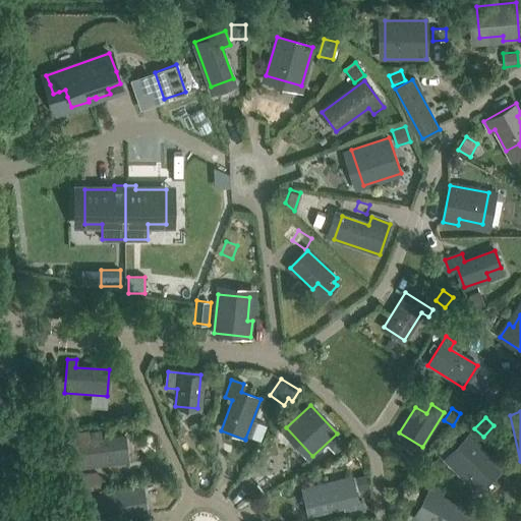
[(473,488),(500,462),(501,461),(471,432),(444,460),(473,488)]
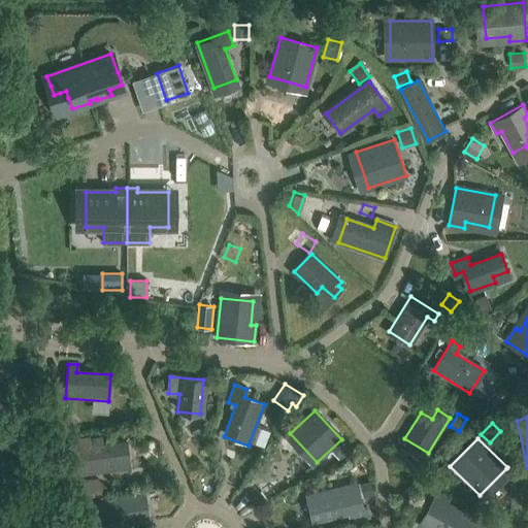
[(72,441),(77,476),(87,474),(129,469),(126,442),(94,447),(92,439),(81,440),(72,441)]
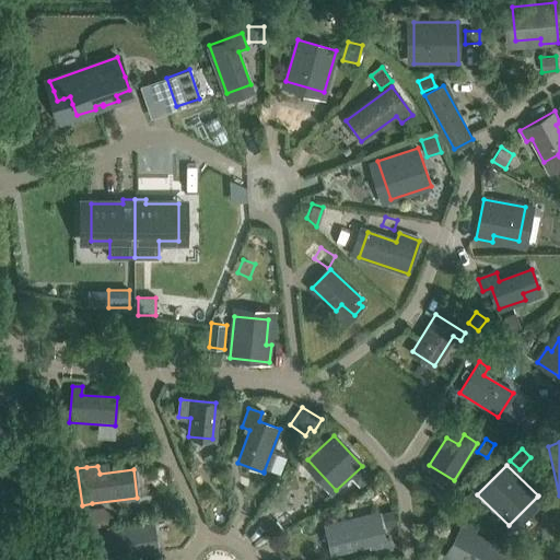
[(361,487),(370,478),(362,469),(352,478),(361,487)]
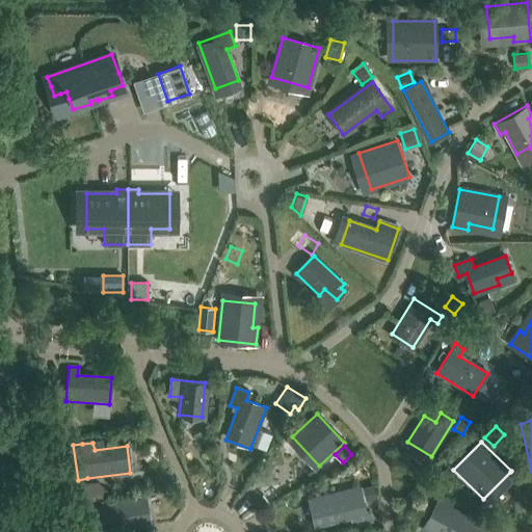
[(82,503),(108,499),(107,490),(99,481),(79,484),(82,503)]
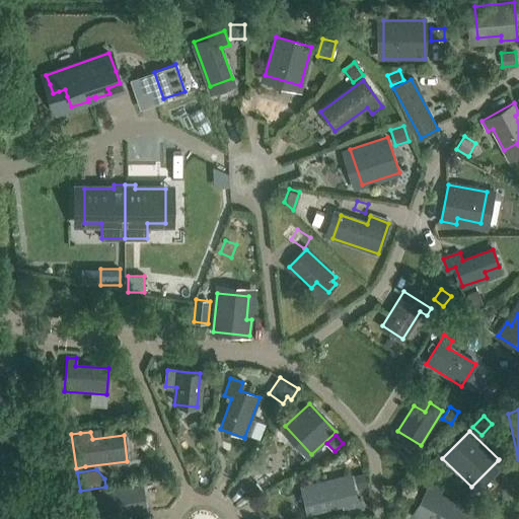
[(357,489),(369,486),(365,472),(354,475),(357,489)]
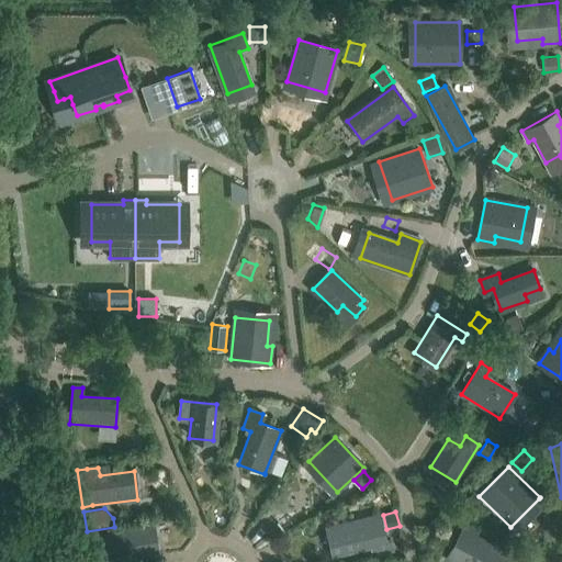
[(385,541),(379,517),(379,516),(326,529),(332,557),(374,546),(377,554),(392,551),(390,540),(385,541)]
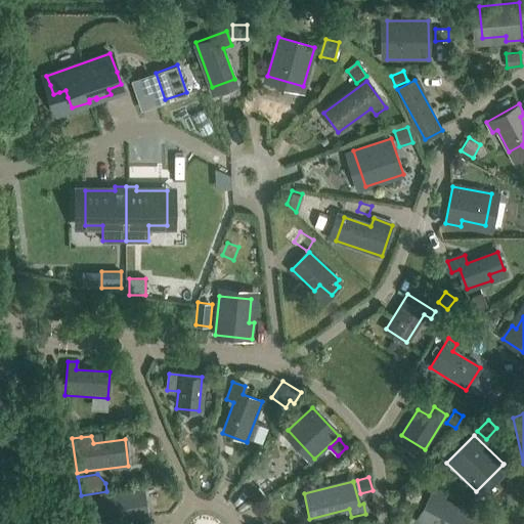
[(455,523),(463,511),(443,499),(446,495),(435,489),(417,521),(422,523),(429,523),(431,523),(432,523),(455,523)]
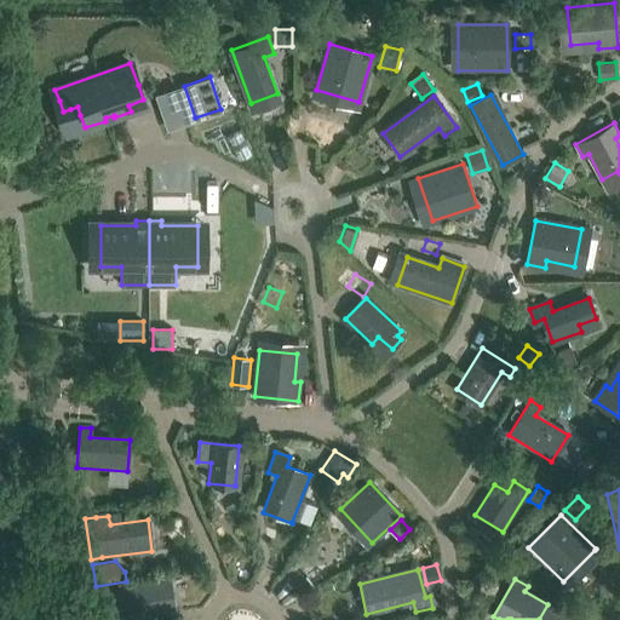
[(121,619),(172,612),(167,581),(108,591),(112,619),(121,619)]
